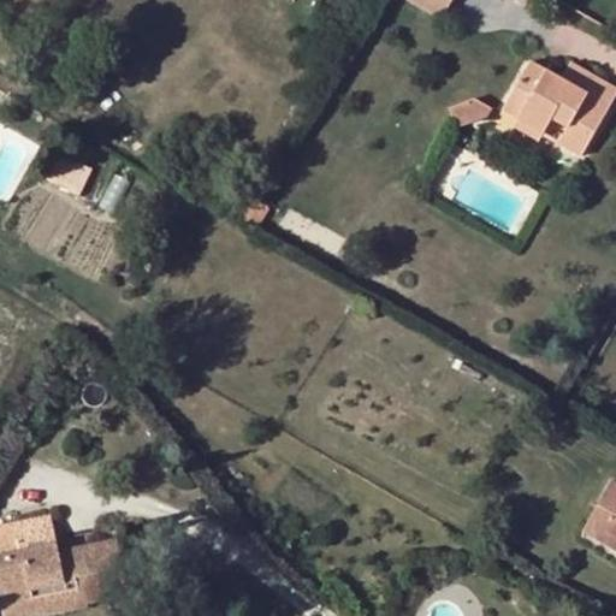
[(407,0),(442,19),(452,0),(407,0)]
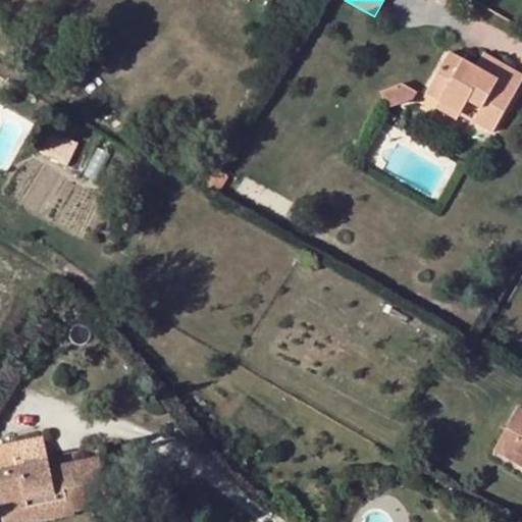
[(492,74),(477,66),(449,52),(428,90),(442,97),(439,102),(462,113),(467,103),(480,111),(475,121),(494,132),(521,80),(521,73),(499,61),(492,74)]
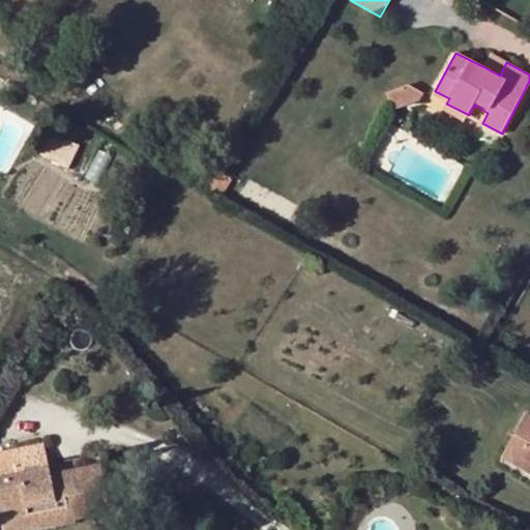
[(492,54),(484,67),(500,76),(506,62),(492,54)]
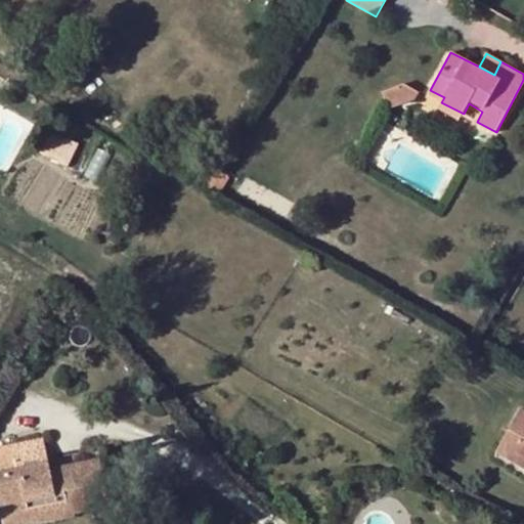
[(404,84),(382,92),(388,110),(416,100),(419,93),(404,84)]
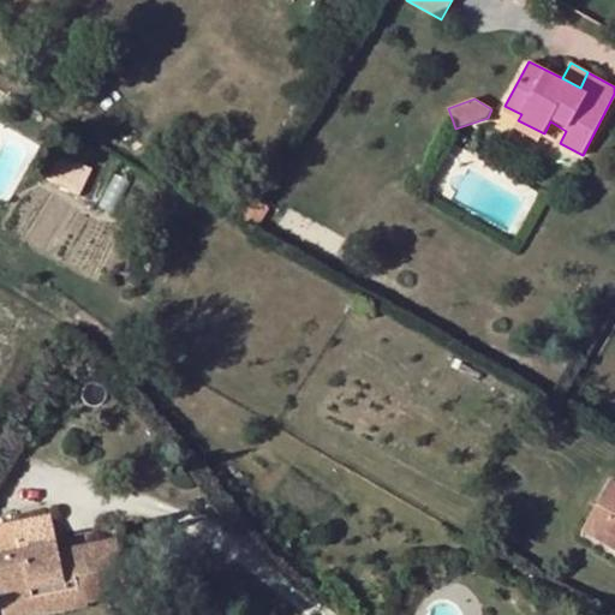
[(501,112),(518,120),(521,114),(505,106),(501,112)]
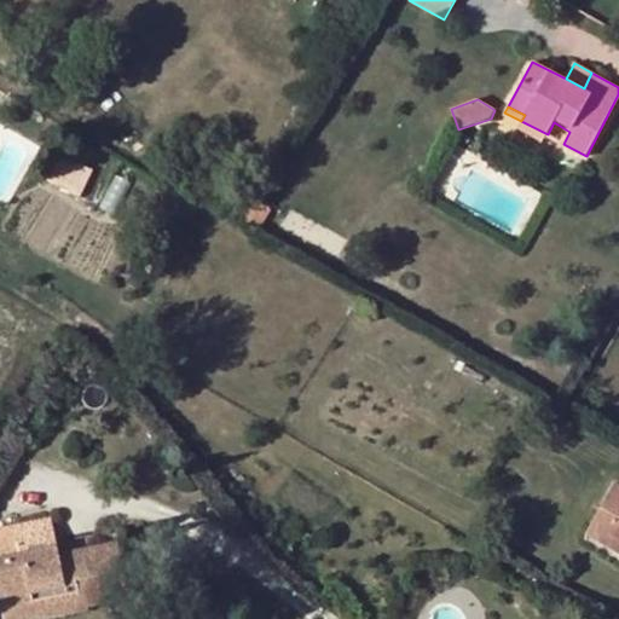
[(542,144),(548,134),(521,121),(518,131),(542,144)]
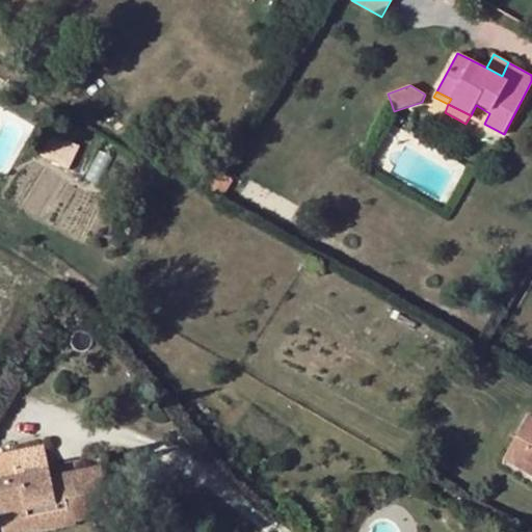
[(53,132),(40,157),(53,163),(54,162),(70,168),(80,147),(53,132)]
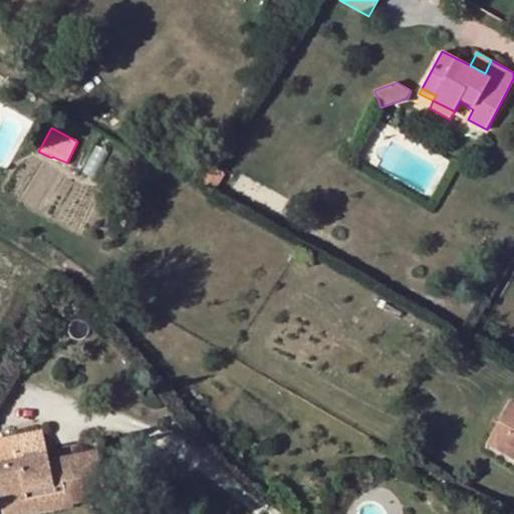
[(215,167),(205,184),(217,192),(228,175),(215,167)]
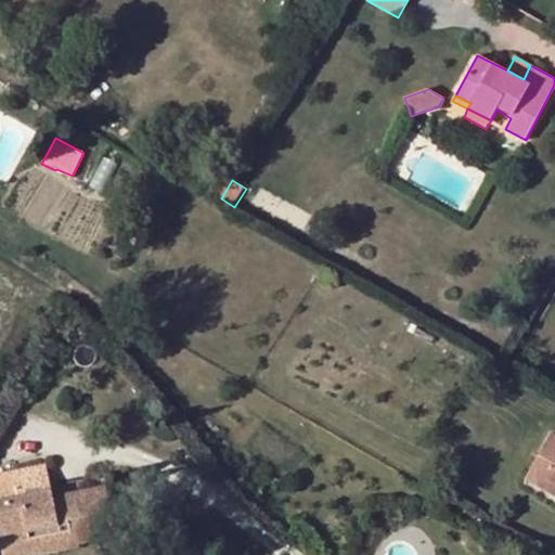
[(554,436),(551,435),(539,455),(552,462),(543,477),(554,483),(554,436)]
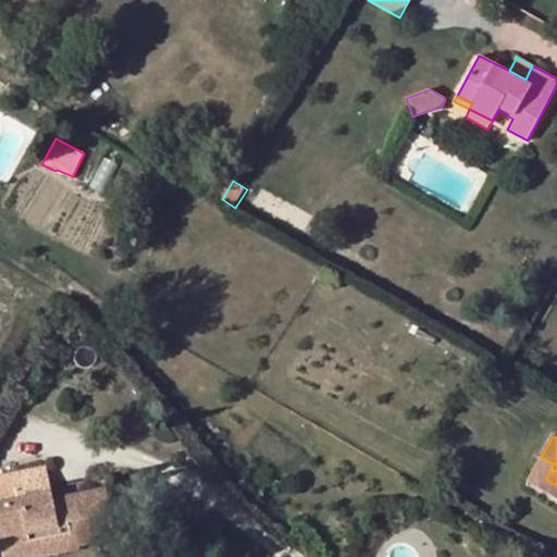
[(529,479),(556,495),(556,485),(545,479),(554,463),(541,457),(529,479)]
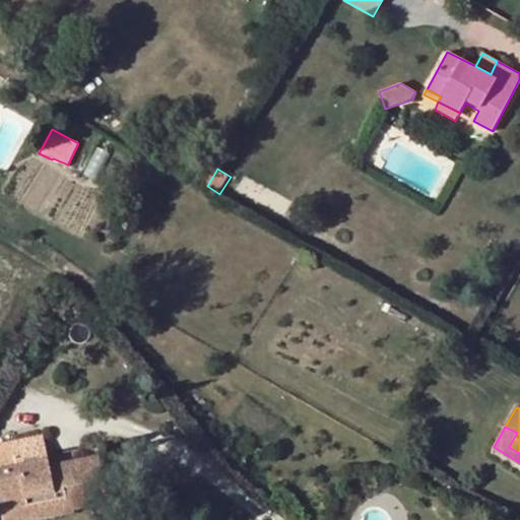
[(68,492),(72,509),(109,501),(100,456),(78,460),(79,467),(51,472),(50,466),(43,436),(10,444),(15,465),(0,468),(0,509),(0,512),(61,499),(60,494),(68,492)]
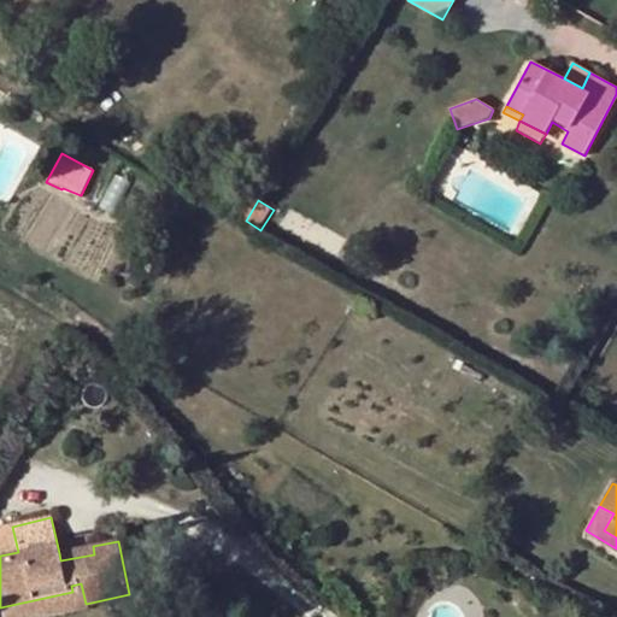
[(93,546),(59,553),(60,560),(94,554),(93,546)]
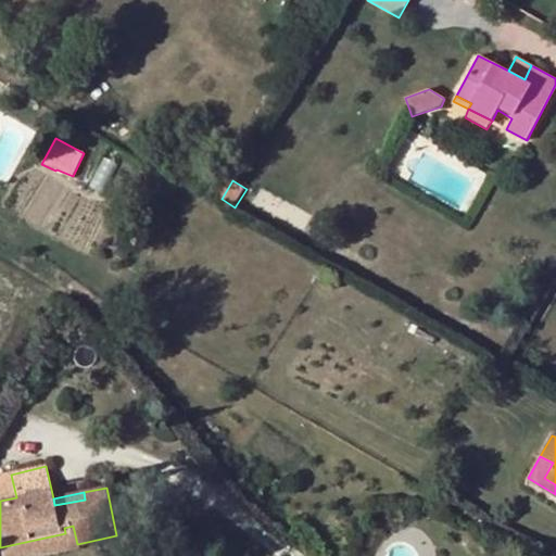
[(45,555),(78,548),(77,544),(73,526),(64,528),(65,533),(0,547),(2,555),(45,555)]
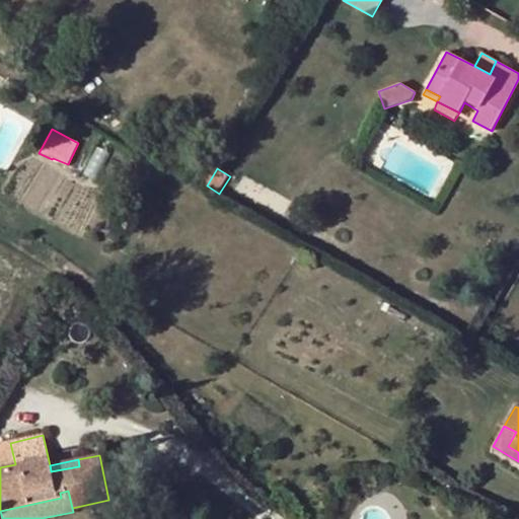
All buildings are outlined.
